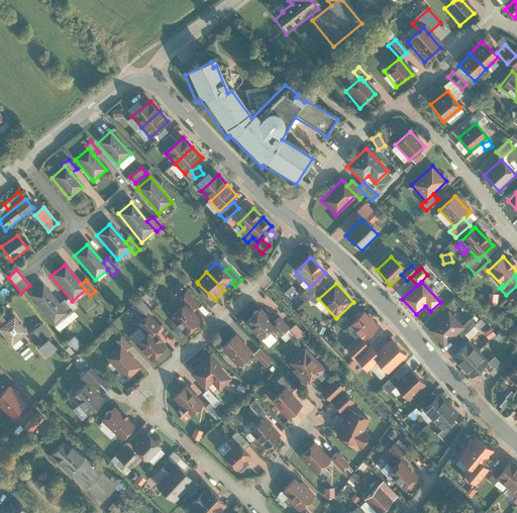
[(217,302),(215,300),(198,284),(192,290),(211,309),(217,302)]
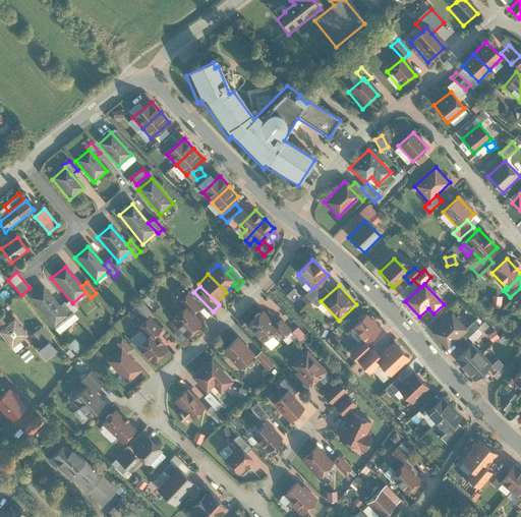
[(59,307),(43,288),(29,300),(54,329),(67,317),(59,307)]
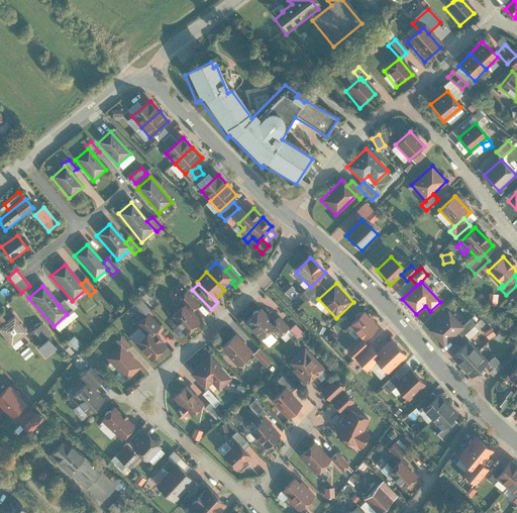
[(516,299),(516,289),(508,298),(514,303),(516,299)]
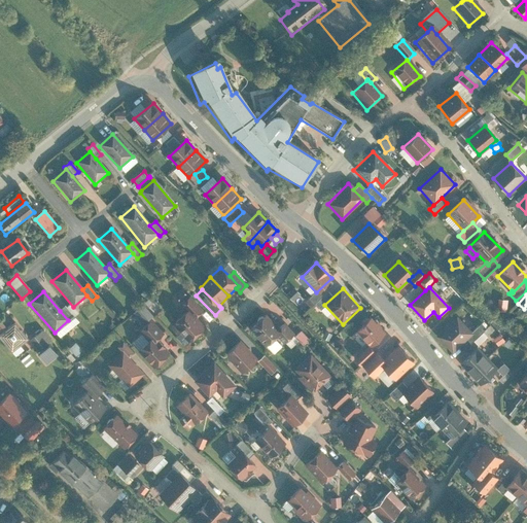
[(181,306),(187,312),(188,312),(195,319),(204,311),(190,298),(181,306)]
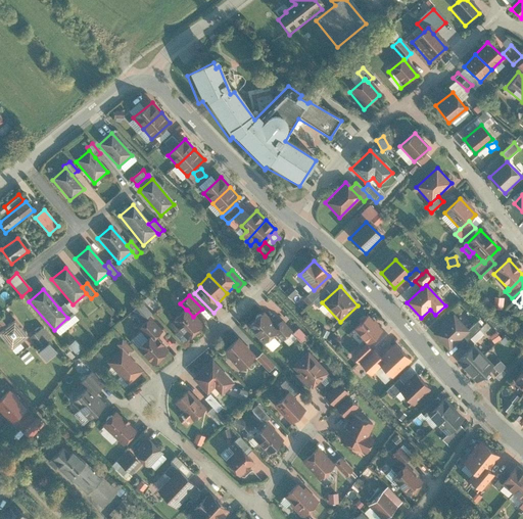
[(142,324),(153,315),(142,302),(131,312),(142,324)]
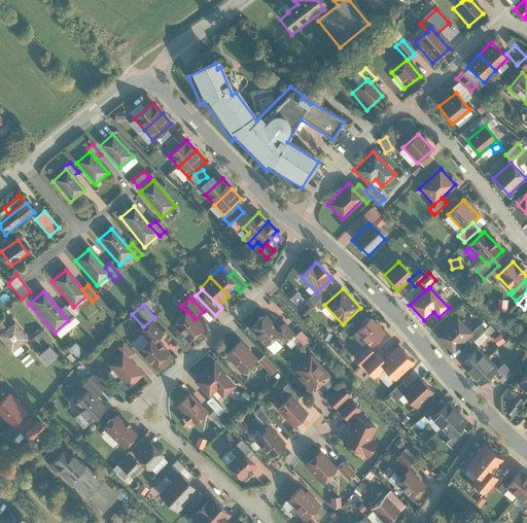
[(65,308),(60,311),(68,320),(72,316),(65,308)]
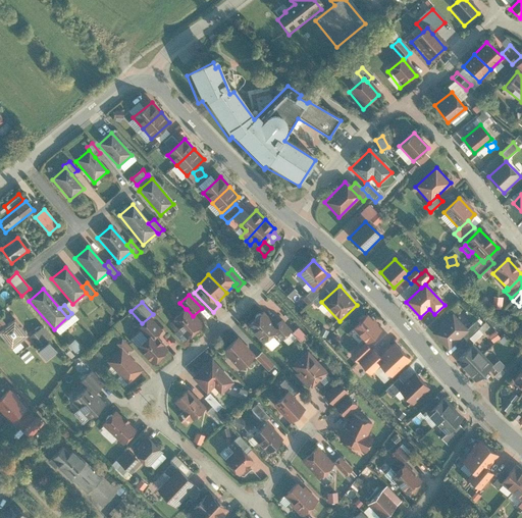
[(171,323),(188,340),(202,325),(193,316),(187,309),(186,309),(171,323)]
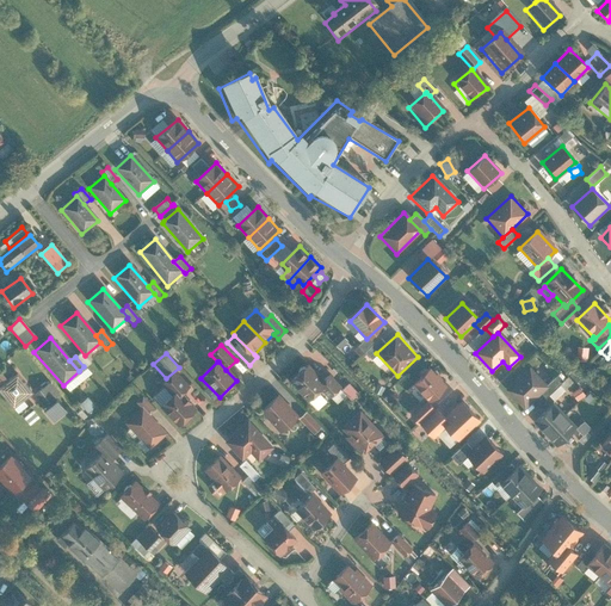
[(308,366),(290,383),(308,402),(321,390),(326,385),(322,382),(308,366)]
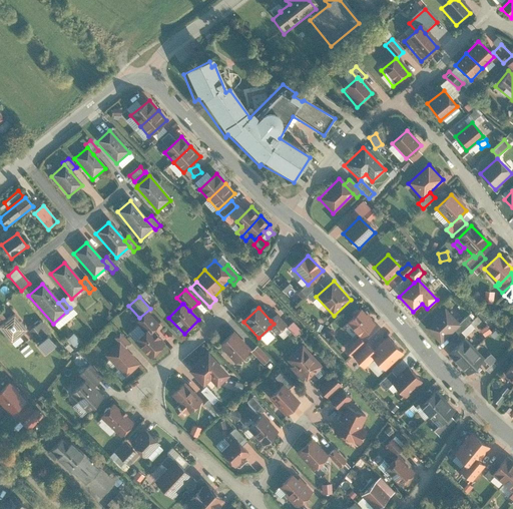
[(453,330),(459,325),(445,309),(425,328),(439,343),(453,330)]
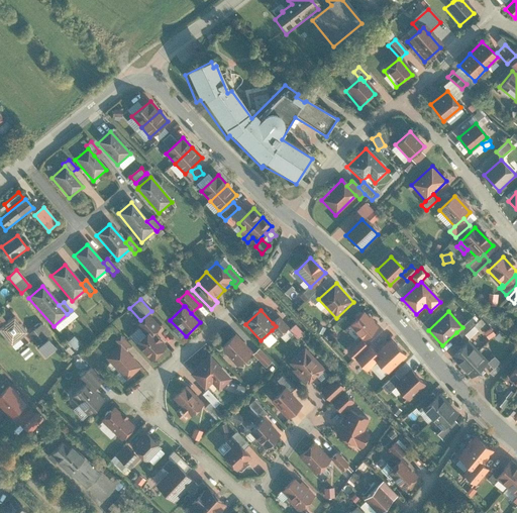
[(366,312),(350,326),(364,339),(379,326),(366,312)]
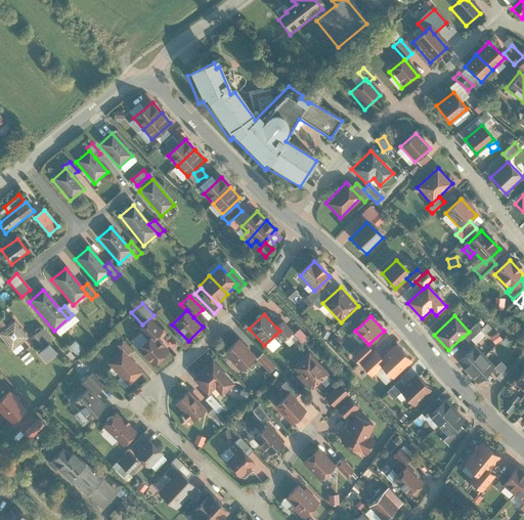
[(138,331),(148,340),(153,336),(156,340),(163,333),(150,318),(138,331)]
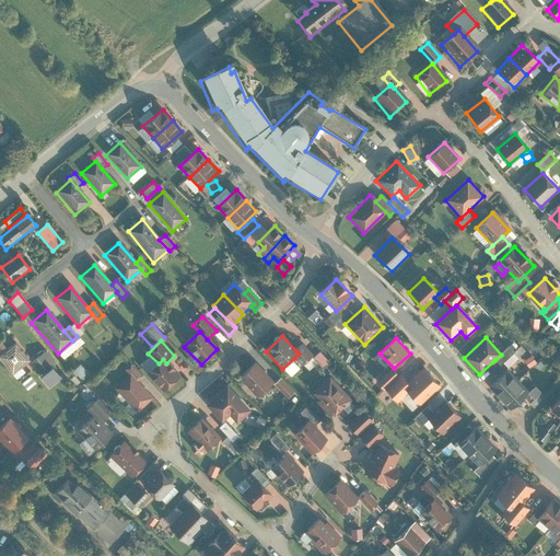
[(0,355),(0,360),(12,375),(31,361),(15,343),(0,355)]
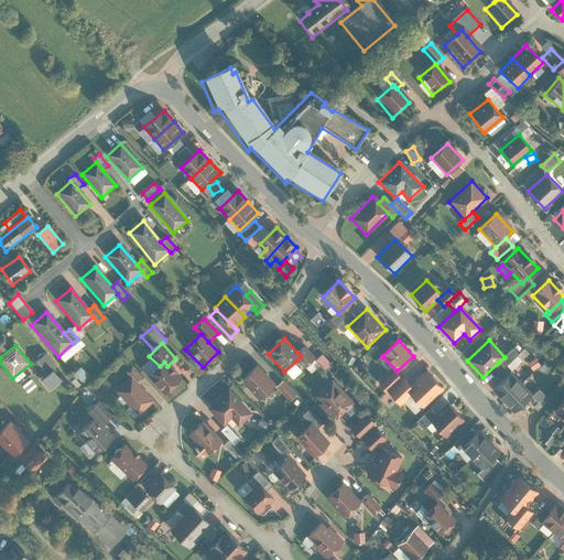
[(305,346),(297,353),(301,356),(296,361),(305,369),(316,359),(305,346)]
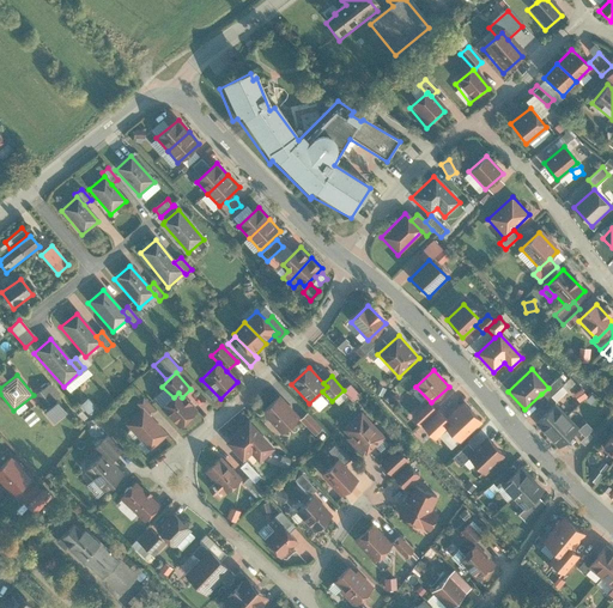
[(557,380),(548,388),(541,394),(547,400),(563,385),(557,380)]
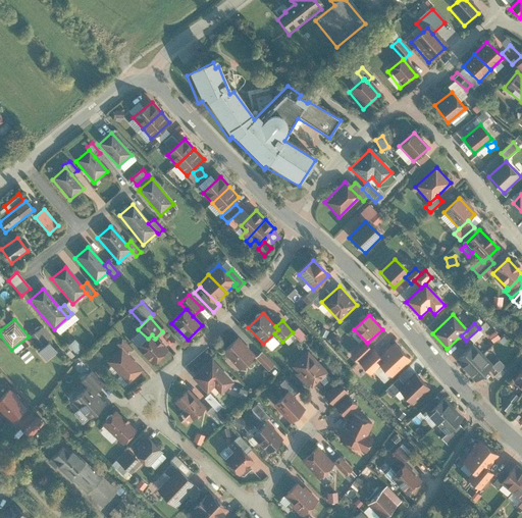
[(52,340),(44,328),(31,338),(40,349),(52,340)]
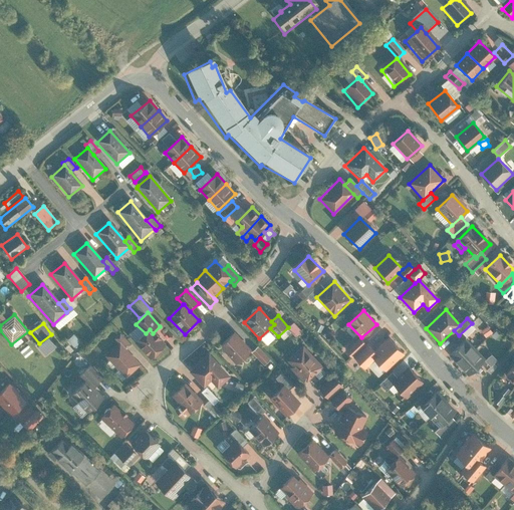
[(293,323),(287,329),(295,337),(301,331),(293,323)]
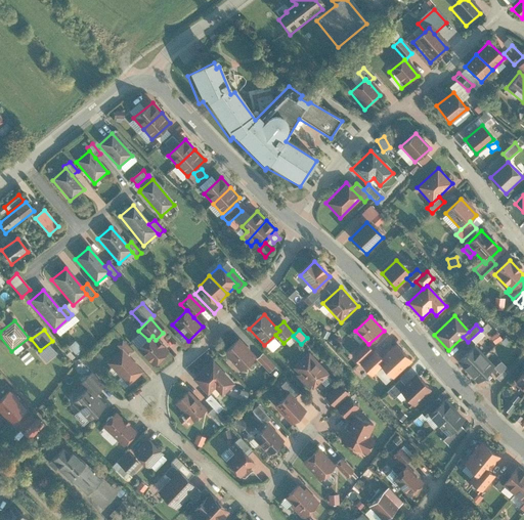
[(148,340),(137,350),(153,367),(168,353),(156,340),(153,336),(148,340)]
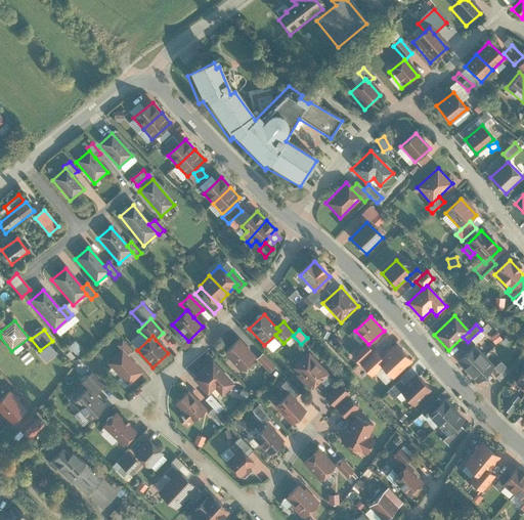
[(255,359),(237,340),(223,354),(241,373),(255,359)]
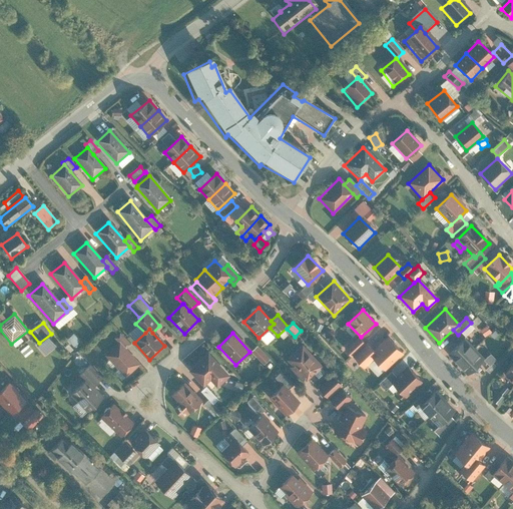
[(114,339),(118,343),(125,350),(131,345),(120,334),(114,339)]
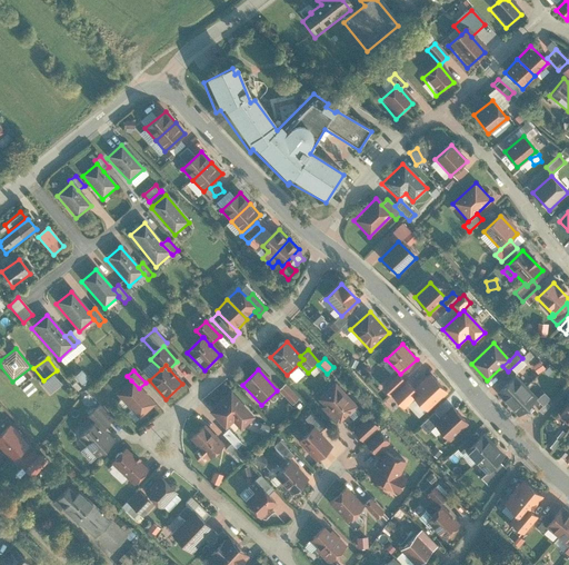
[(83,386),(89,380),(81,373),(76,377),(83,386)]
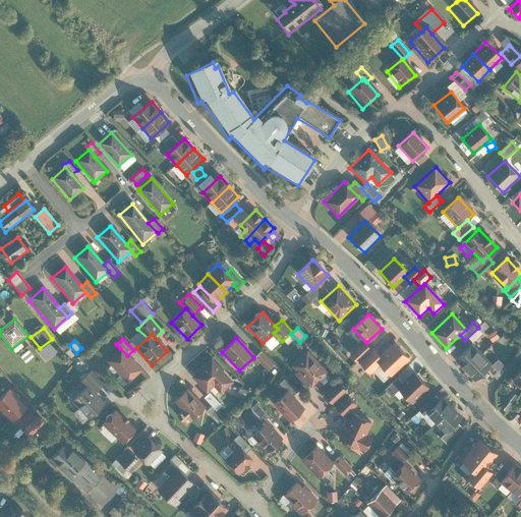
[(359,362),(371,349),(365,343),(352,356),(358,362),(359,362)]
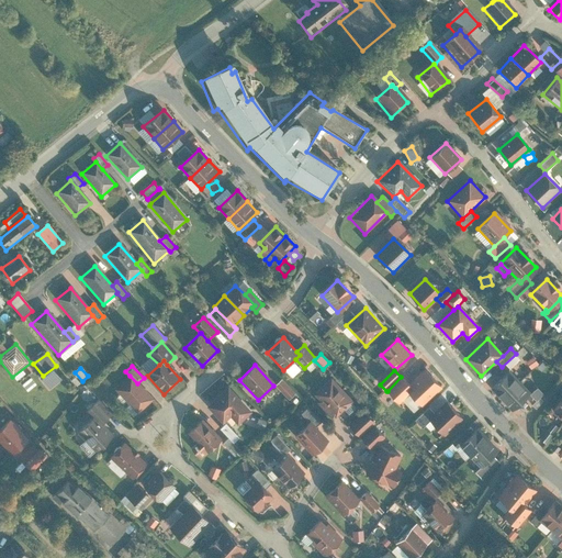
[(411,393),(423,406),(442,388),(428,371),(412,384),(407,389),(411,393)]
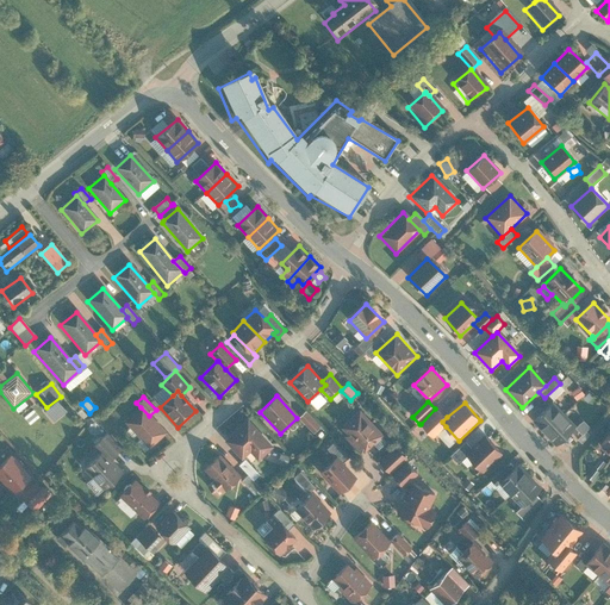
[(533,423),(543,434),(564,416),(553,404),(533,423)]
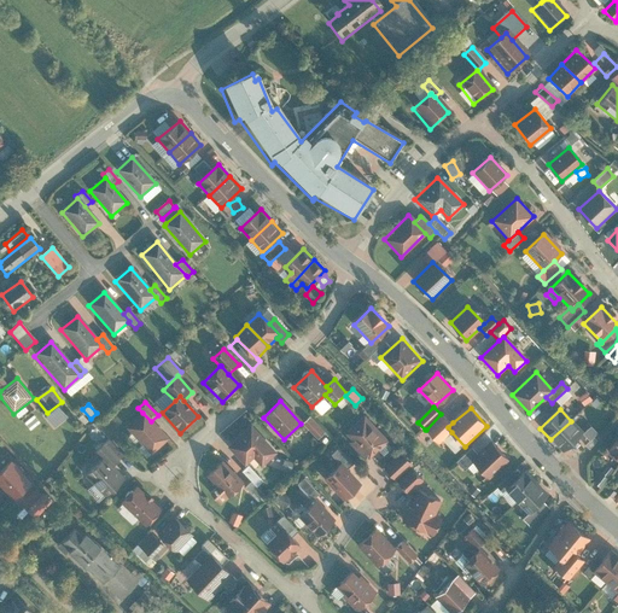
[(143,413),(126,430),(151,455),(168,439),(151,421),(143,413)]
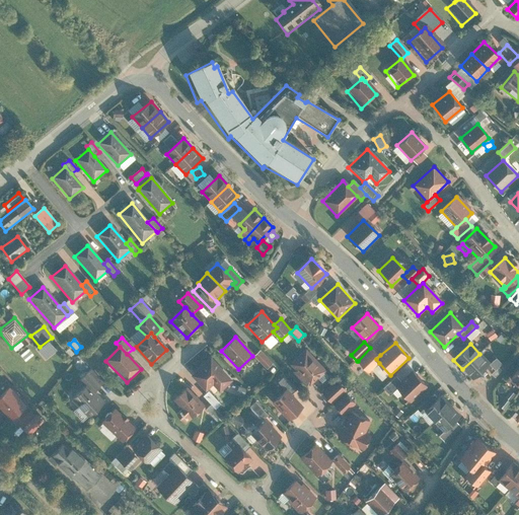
[(376,359),(380,355),(371,347),(370,348),(358,361),(370,373),(379,363),(376,359)]
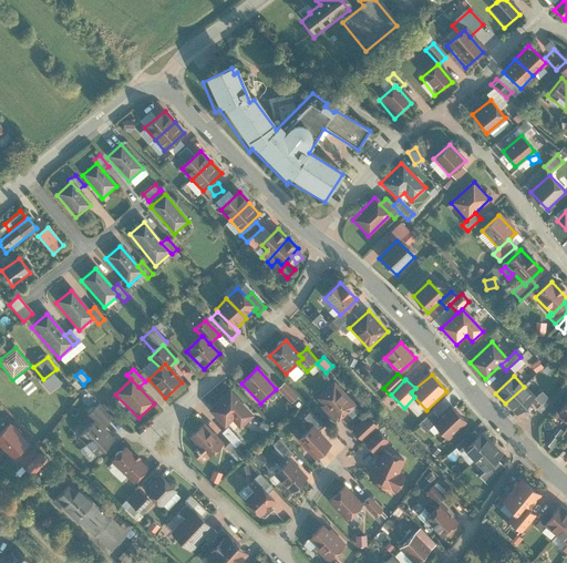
[(333,382),(318,399),(322,405),(320,407),(337,422),(339,421),(356,406),(333,382)]
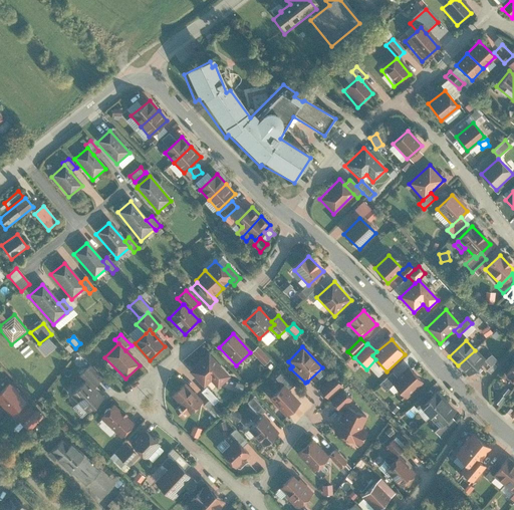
[(270,360),(257,348),(252,353),(265,365),(270,360)]
